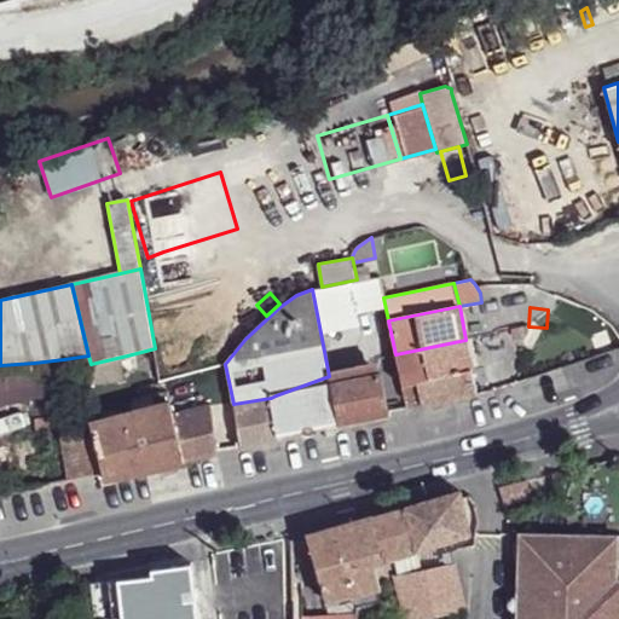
[(395,354),(401,385),(472,370),(466,340),(395,354)]
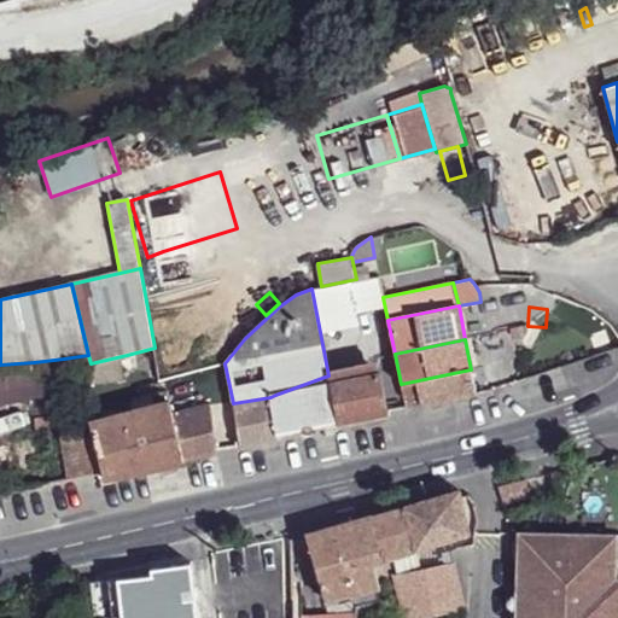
[(0,395),(40,386),(34,362),(0,365),(0,395)]
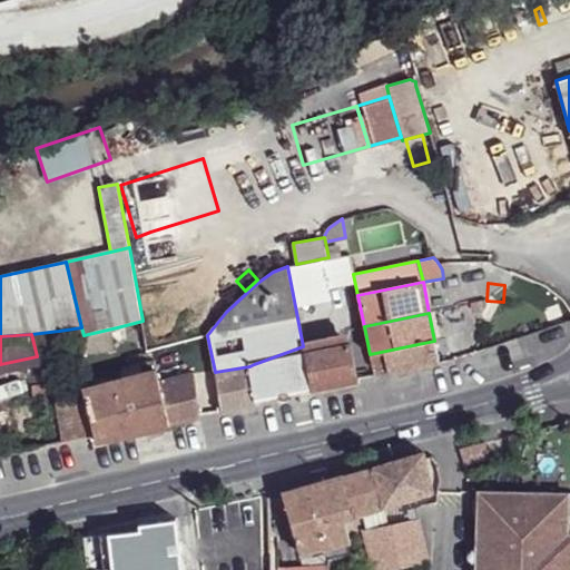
[(370,354),(373,369),(386,366),(389,375),(439,363),(434,341),(370,354)]
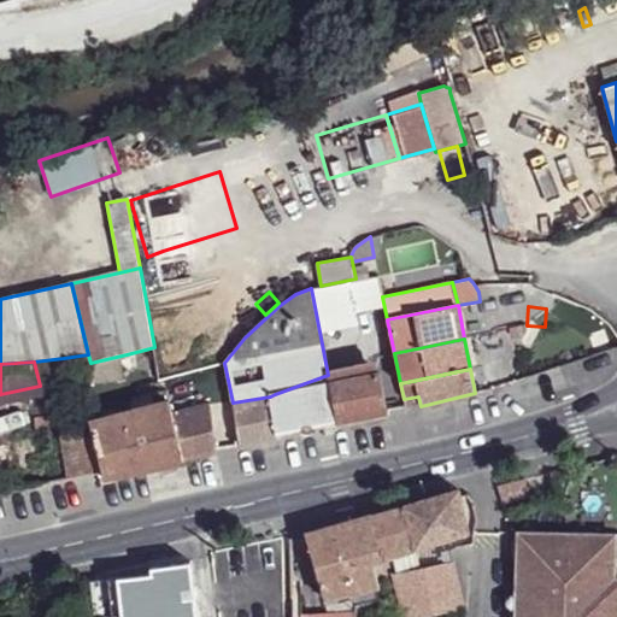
[(329,382),(336,422),(387,411),(383,387),(381,372),(329,382)]
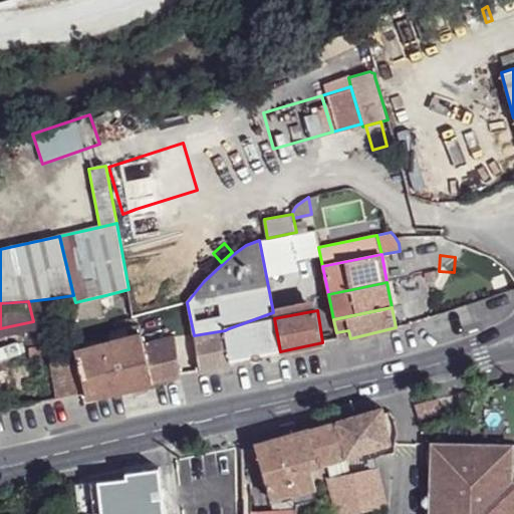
[(225,330),(230,361),(280,351),(274,318),(273,312),(229,328),(225,330)]
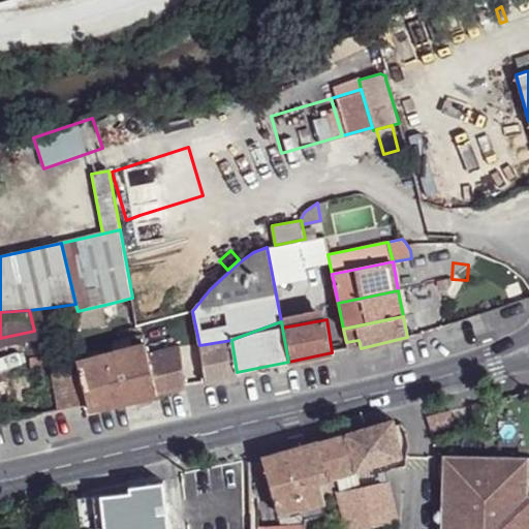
[(199,345),(206,383),(238,376),(237,372),(231,340),(199,345)]
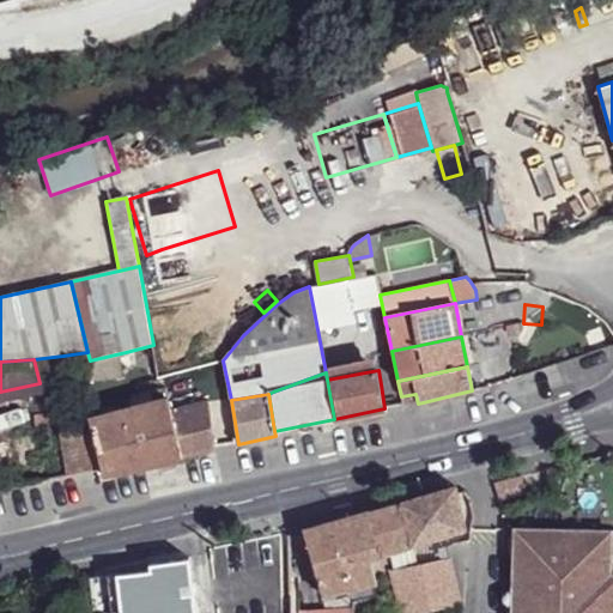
[(102,468),(103,475),(217,449),(210,405),(210,400),(170,410),(168,399),(90,419),(91,426),(60,432),(67,475),(102,468)]
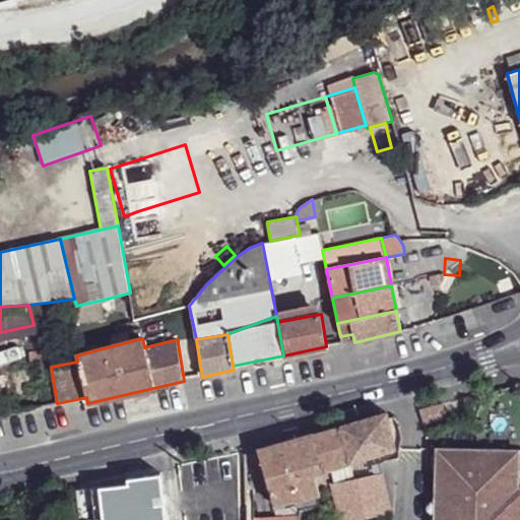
[(178,343),(184,381),(202,377),(196,339),(178,343)]
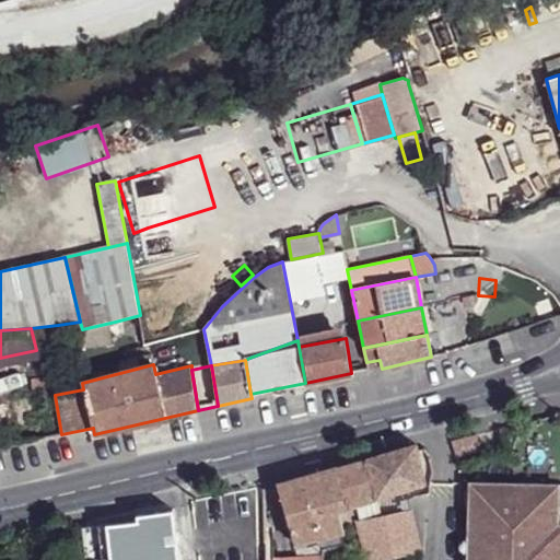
[(369,459),(380,498),(424,483),(418,450),(417,444),(369,459)]
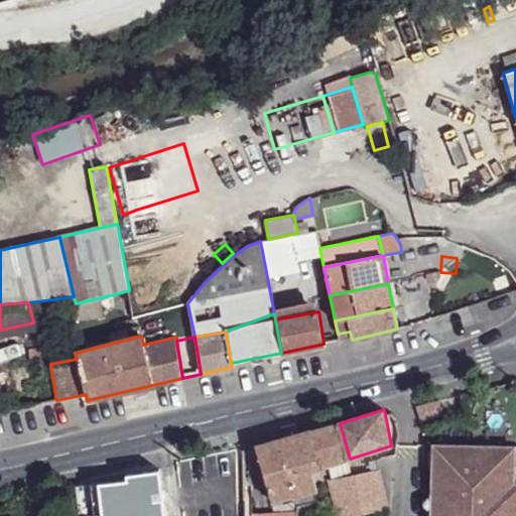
[(310,430),(320,467),(348,459),(350,459),(340,423),(310,430)]
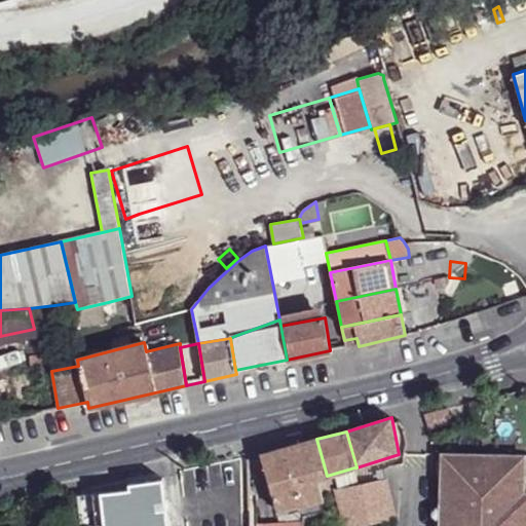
[(261,455),(276,512),(299,505),(299,506),(325,500),(318,479),(325,477),(327,476),(316,439),(261,455)]
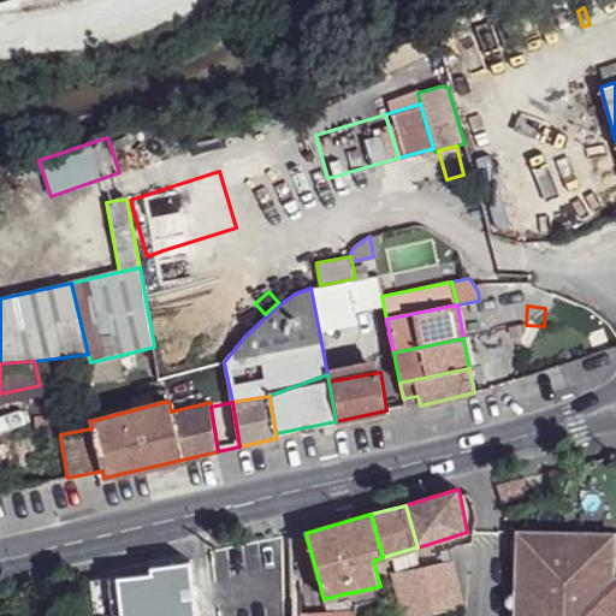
[(527,555),(527,531),(511,529),(511,555),(516,555),(527,555)]
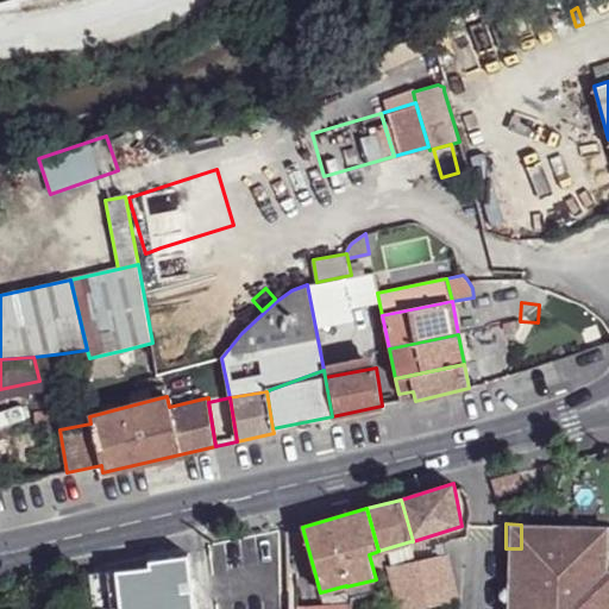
[(604,608),(606,600),(608,598),(608,570),(600,570),(601,526),(521,525),(521,548),(510,548),(510,586),(520,586),(519,608),(604,608)]
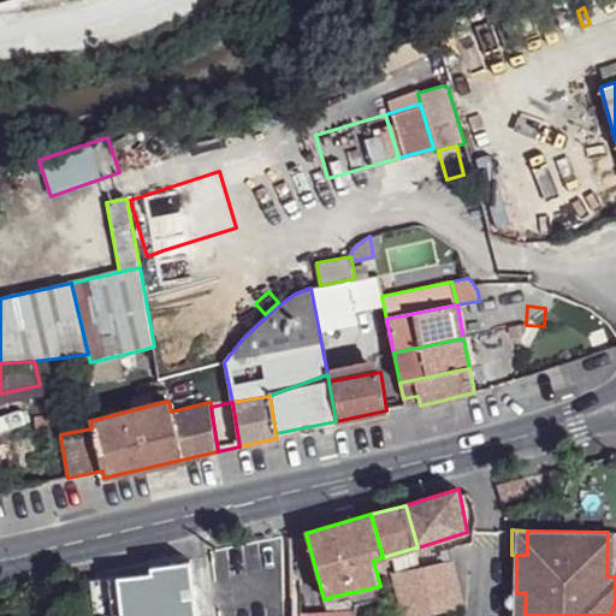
[(190,560),(159,564),(167,615),(197,615),(195,598),(190,560)]
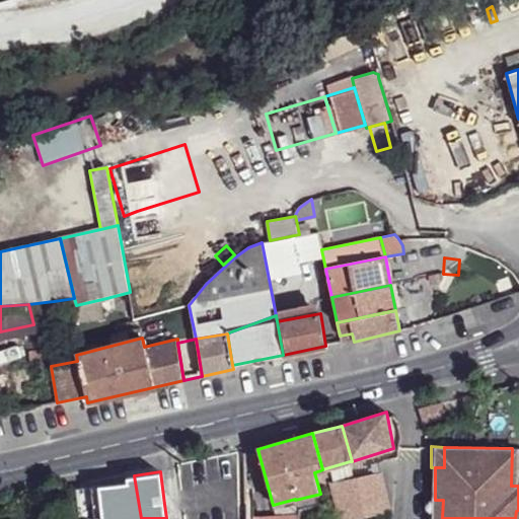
[(382,472),(332,484),(341,518),(352,518),(391,511),(382,472)]
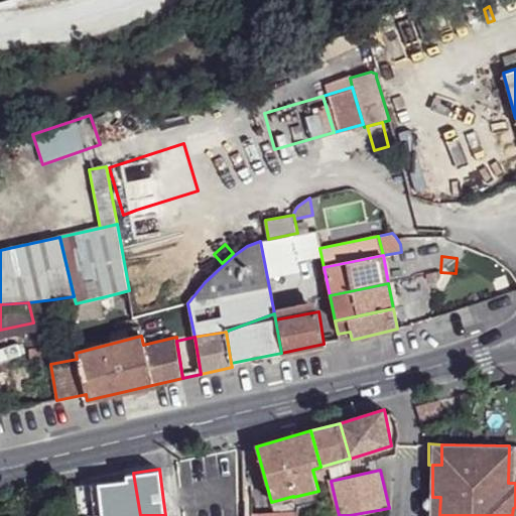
[(75,488),(79,515),(140,515),(133,473),(127,473),(127,479),(75,488)]
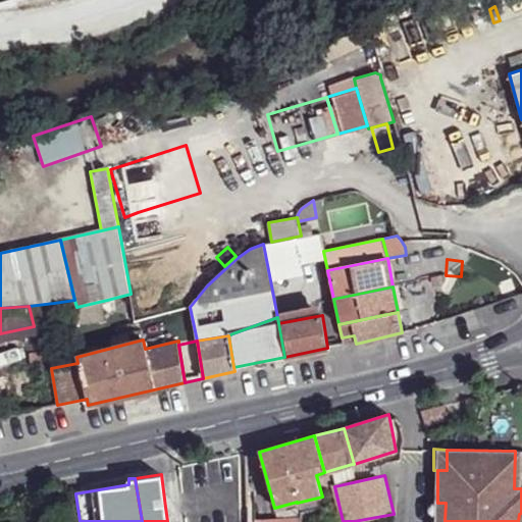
[(247,521),(246,521),(308,521),(326,517),(322,497),(297,503),(297,502),(274,508),(277,520),(247,521)]
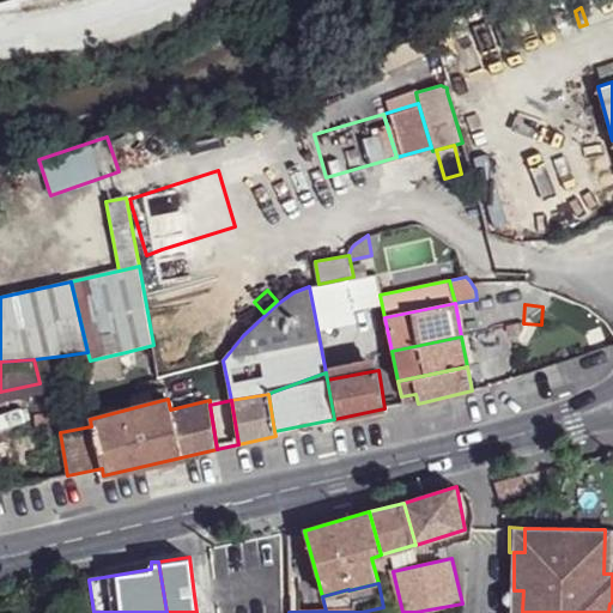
[(522,612),(523,590),(514,590),(508,589),(507,612),(522,612)]
